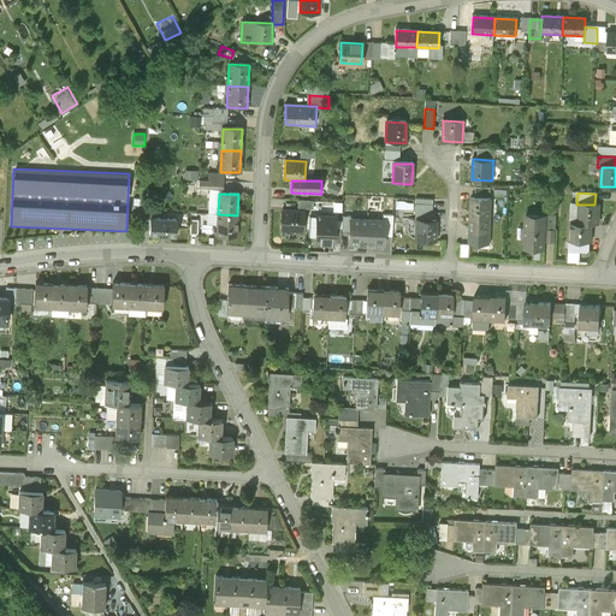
[(432,200),(415,199),(415,213),(432,214),(432,200)]
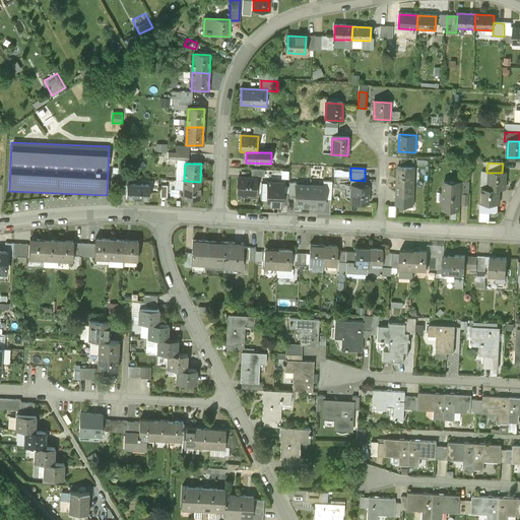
[(413,185),(414,168),(397,168),(396,184),(413,185)]
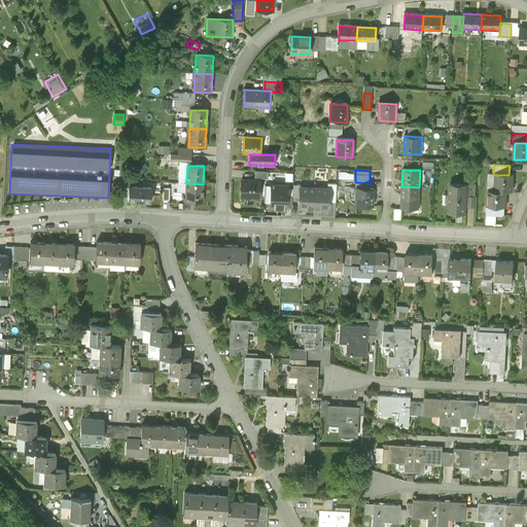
[(505,192),(512,192),(513,175),(508,175),(496,175),(495,191),(505,192)]
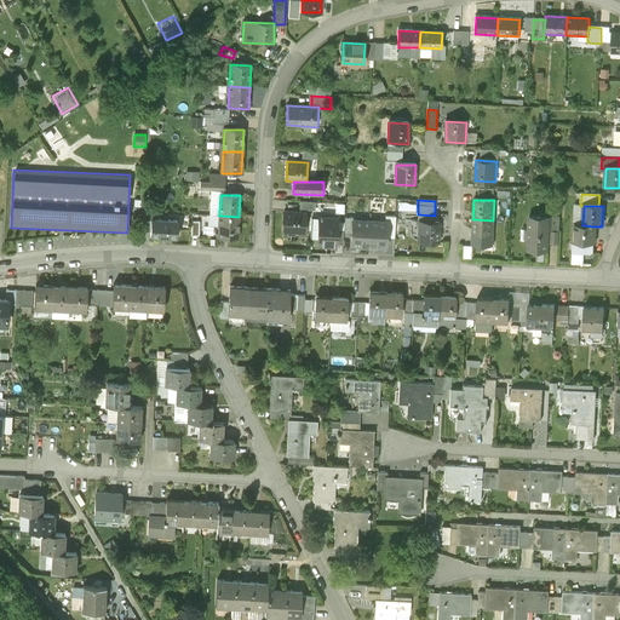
[(285,212),(283,231),(304,233),(305,213),(285,212)]
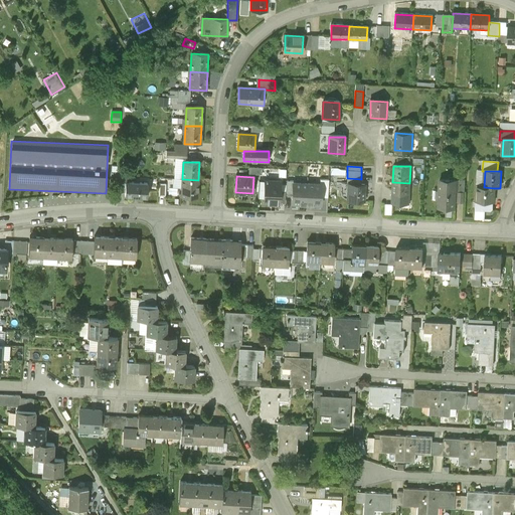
[(181,198),(198,198),(198,180),(182,179),(181,198)]
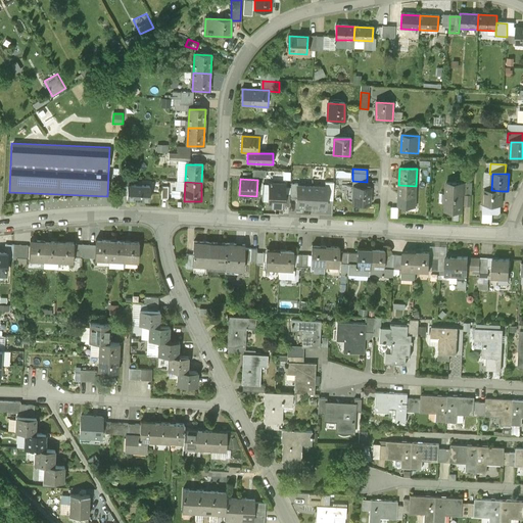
[(283,206),(284,195),(284,185),(269,184),(268,206),(283,206)]
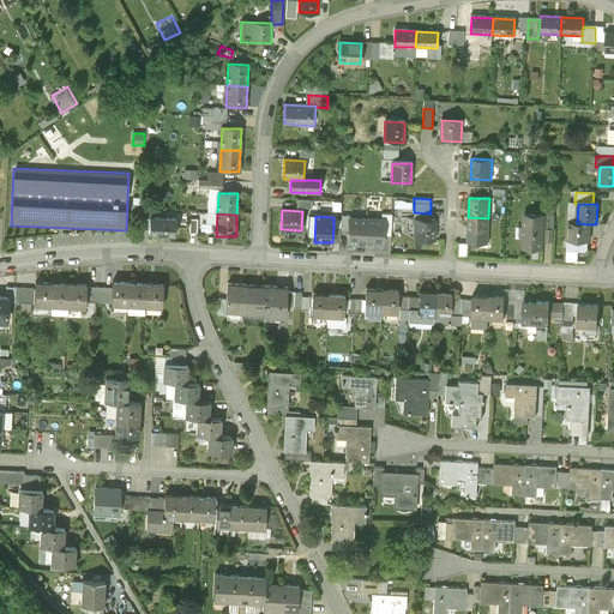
[(488,218),(468,217),(467,242),(487,244),(488,218)]
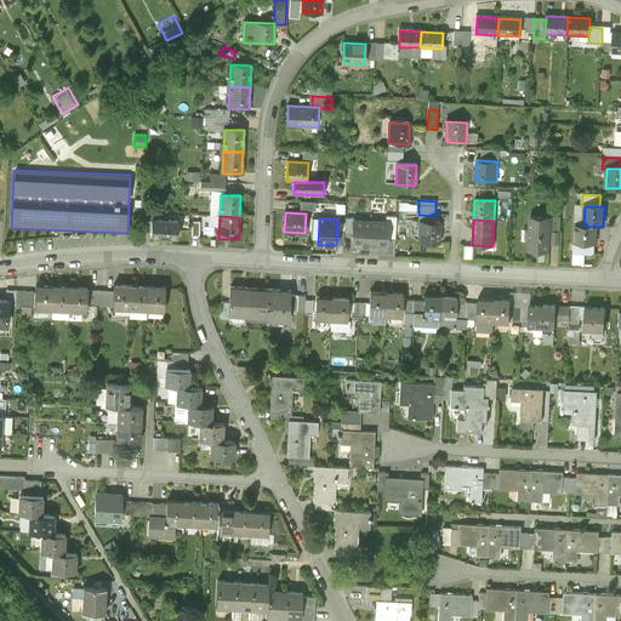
[(177,222),(152,221),(151,238),(177,239),(177,222)]
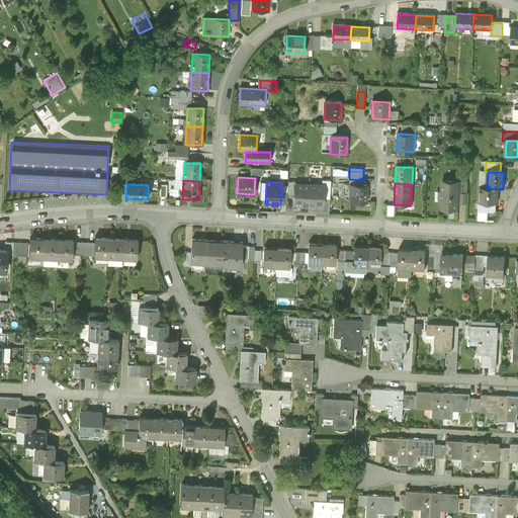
[(309,186),(294,185),(293,205),(301,205),(301,206),(308,207),(309,186)]
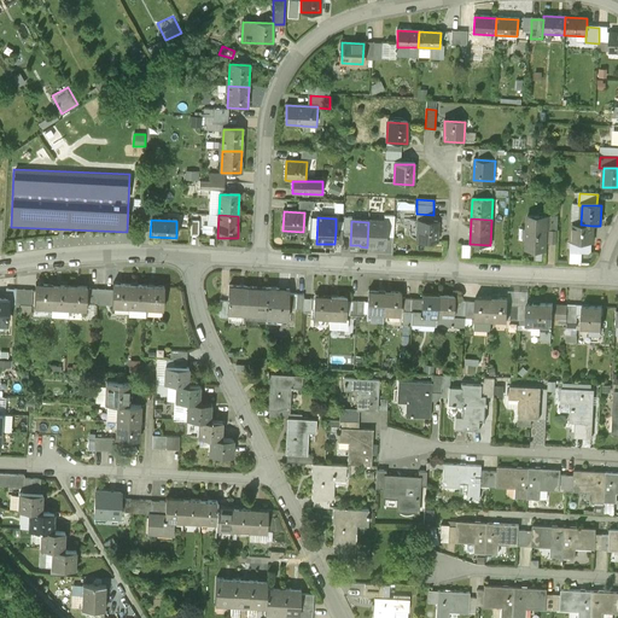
[(436,243),(437,222),(418,221),(417,242),(436,243)]
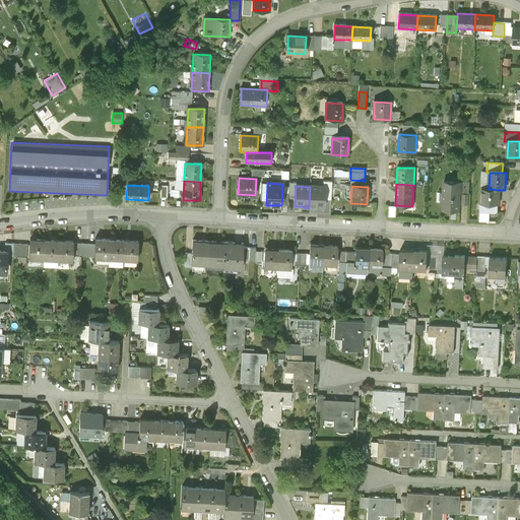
[(310,187),(309,208),(316,208),(316,207),(323,207),(324,187),(310,187)]
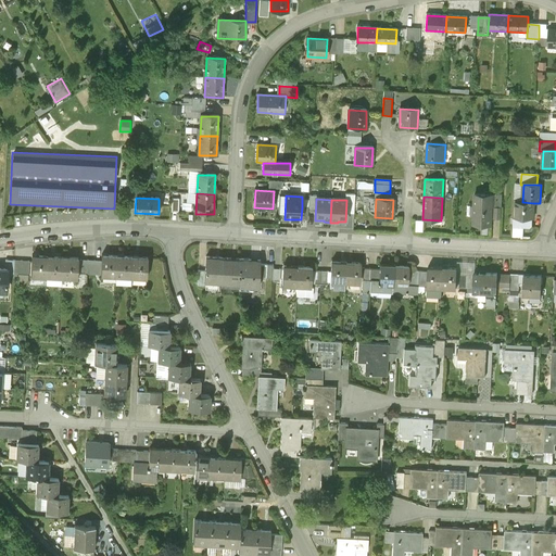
[(532,219),(533,203),(522,202),(516,202),(515,218),(520,218),(532,219)]
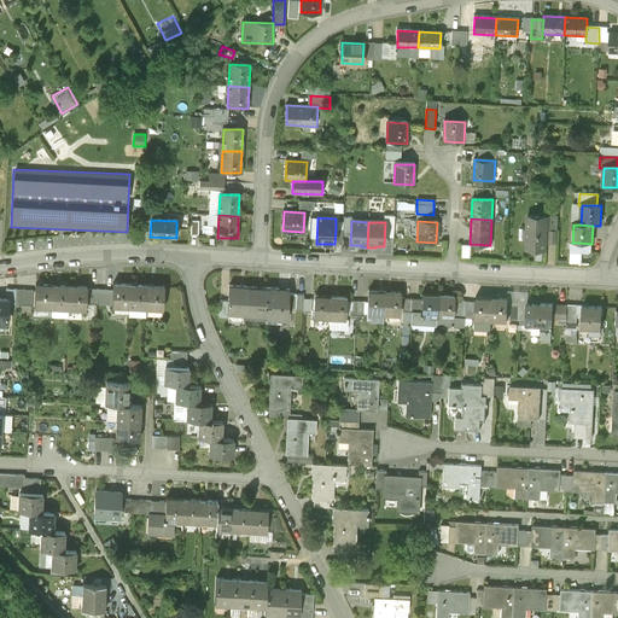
[(546,250),(546,229),(528,228),(526,249),(546,250)]
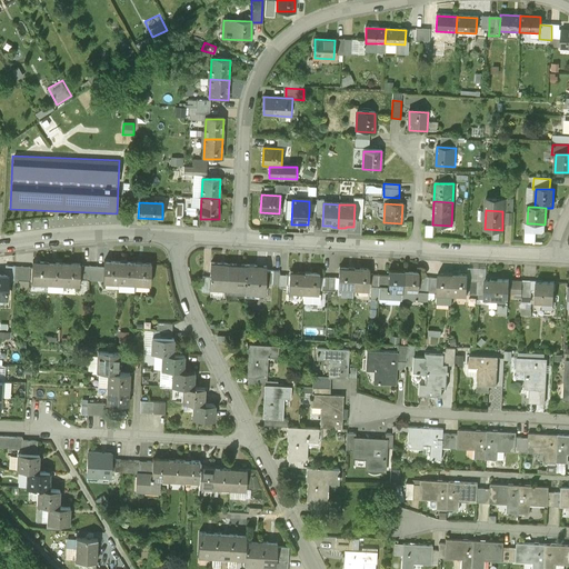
[(32,262),(31,283),(48,285),(49,263),(32,262)]
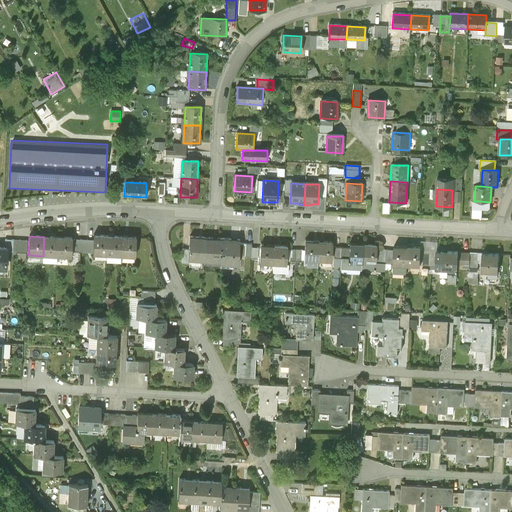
[(93,241),(93,254),(92,255),(107,255),(108,237),(93,236),(93,241)]
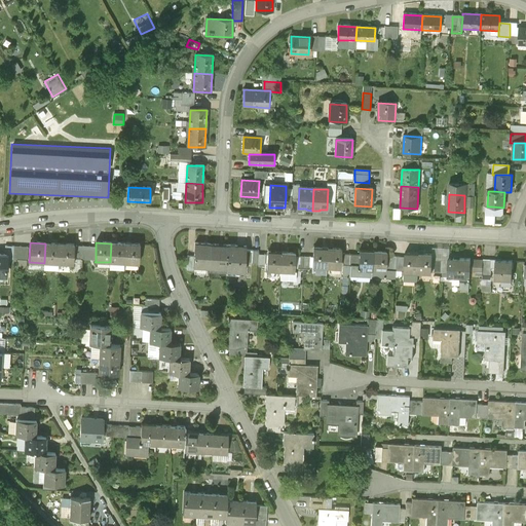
[(45,243),(44,263),(59,263),(60,245),(45,243)]
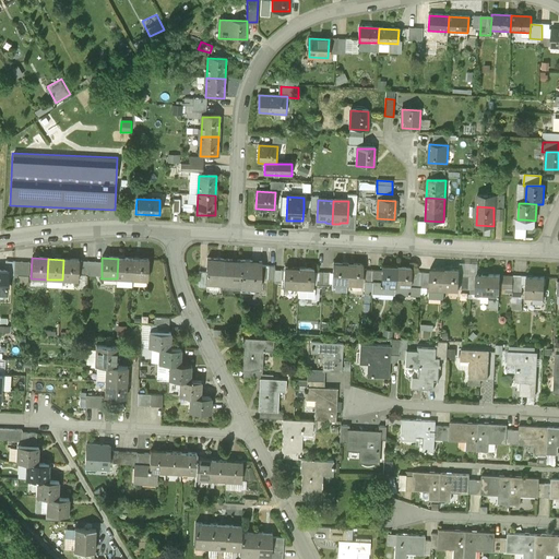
[(118,259),(117,278),(132,280),(133,260),(118,259)]
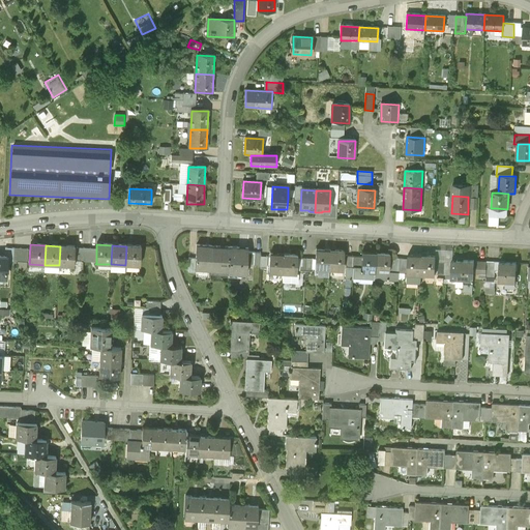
[(60,246),(59,265),(72,266),(74,246),(60,246)]
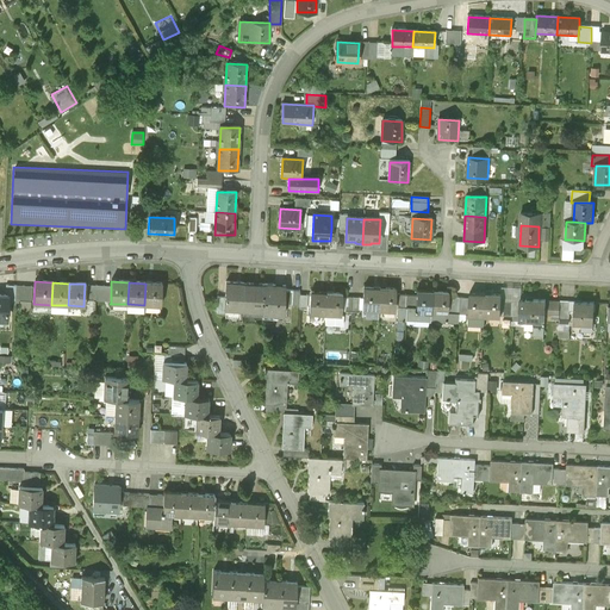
[(145,284),(144,305),(161,306),(161,284),(145,284)]
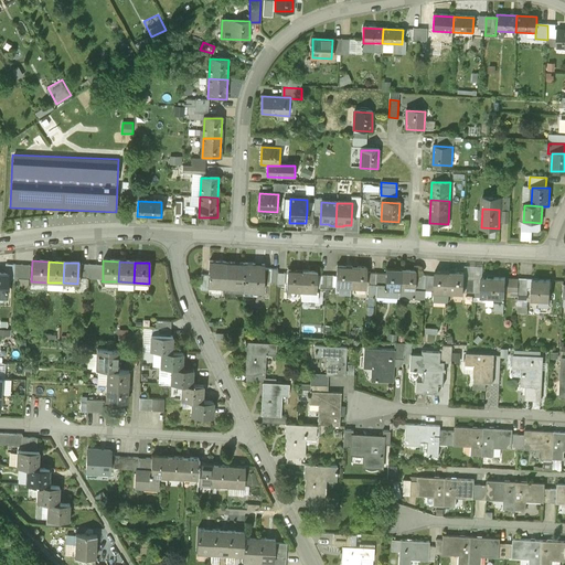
[(224,289),(225,264),(209,263),(209,277),(209,288),(224,289)]
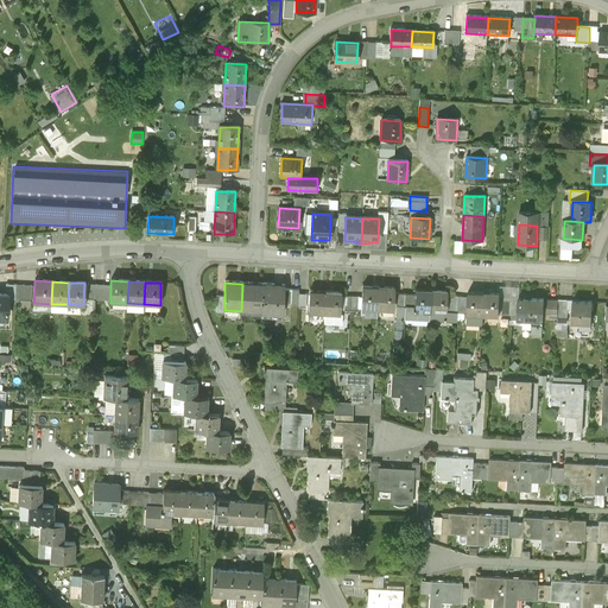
[(263,285),(242,284),(241,311),(241,312),(261,314),(263,285)]
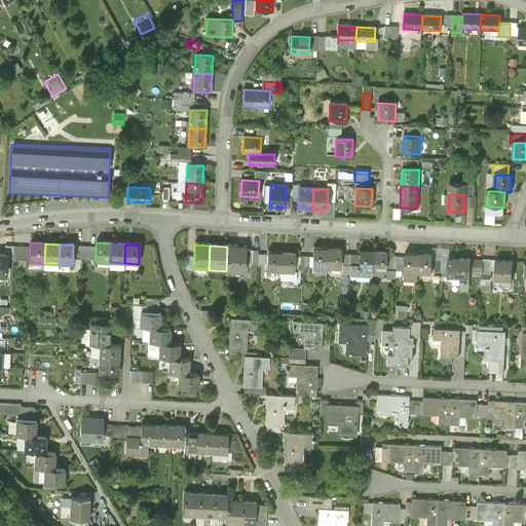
[(13,260),(13,248),(5,247),(4,255),(6,255),(6,260),(13,260)]
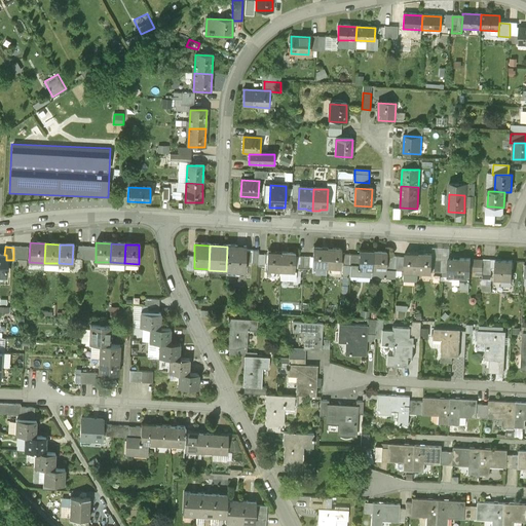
[(227,247),(226,271),(226,272),(245,273),(246,263),(246,252),(246,247),(227,247)]
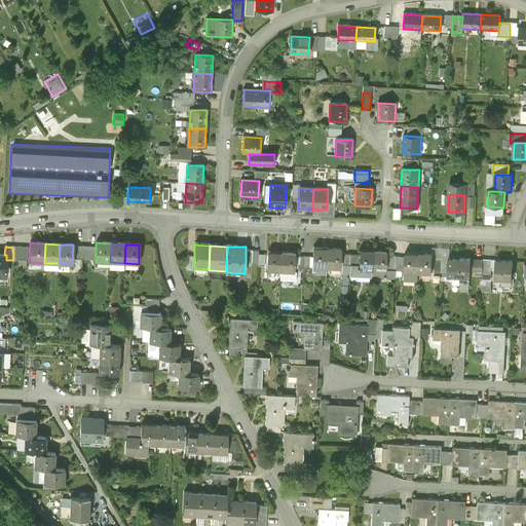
[(326,275),(326,267),(327,249),(313,249),(312,267),(313,267),(312,274),(326,275)]
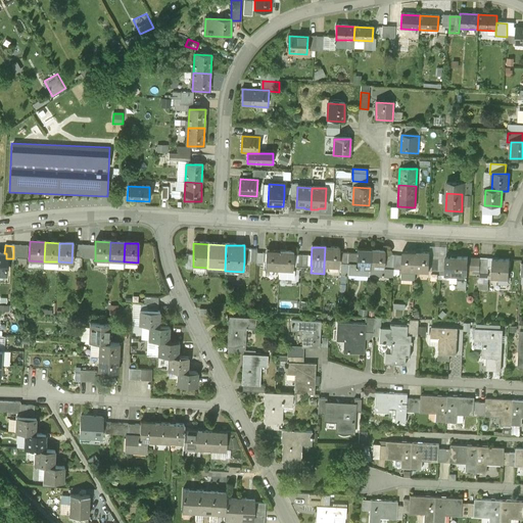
[(337,267),(338,248),(325,247),(324,266),(326,266),(326,275),(337,275),(338,267),(337,267)]
